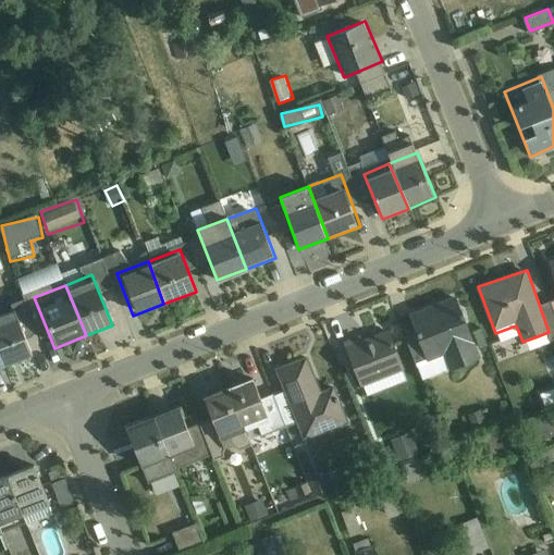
[(448,370),(480,359),(457,296),(409,312),(427,362),(444,357),(448,370)]
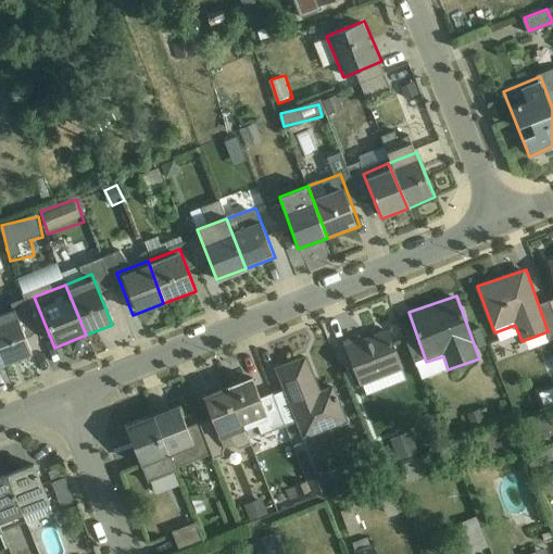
[(0,356),(3,367),(34,356),(16,310),(0,315),(0,356)]
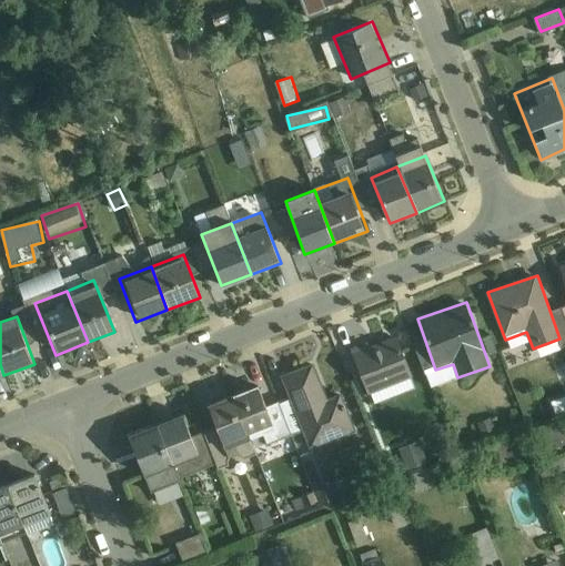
[(369,400),(413,382),(393,335),(350,353),(369,400)]
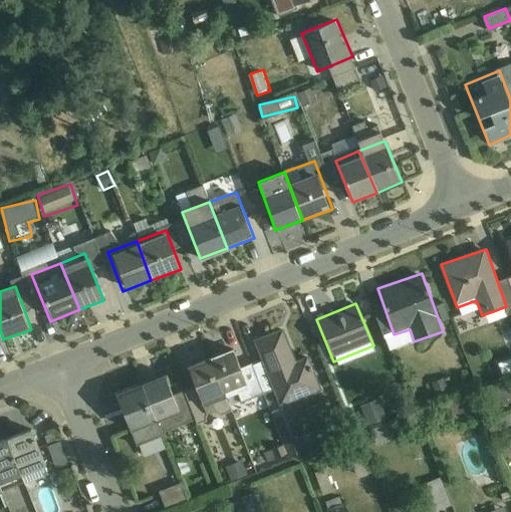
[(279,408),(320,393),(309,361),(297,365),(284,331),(255,341),(279,408)]
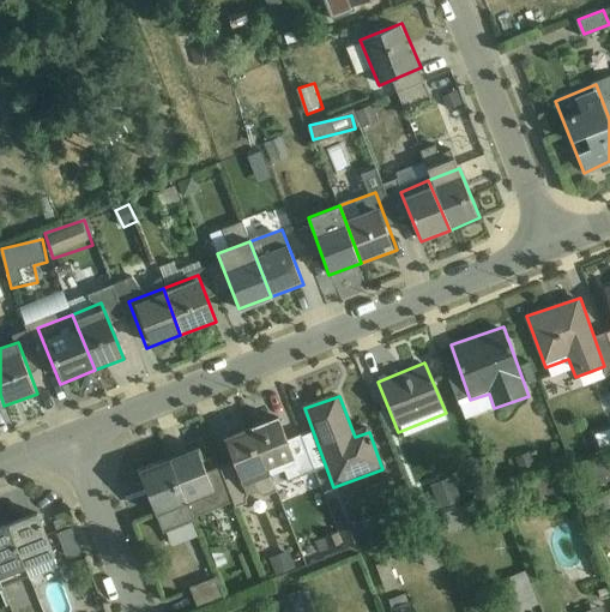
[(265,474),(294,462),(277,418),(247,430),(265,474)]
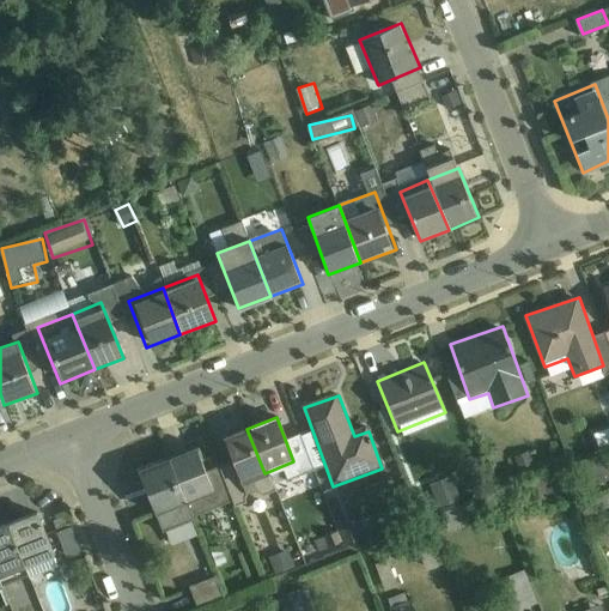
[(265,473),(247,429),(223,439),(241,483),(265,473)]
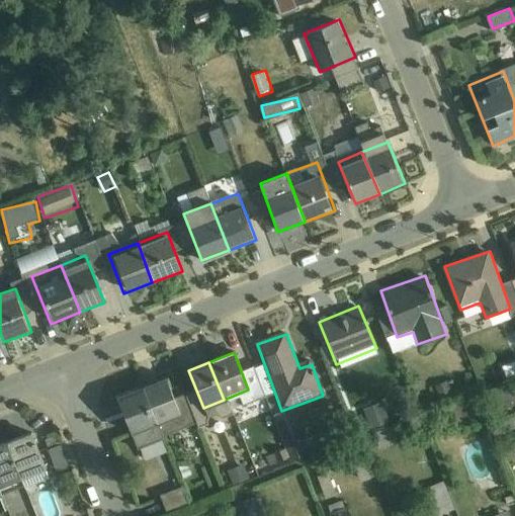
[(507,375),(514,373),(514,362),(505,364),(507,375)]
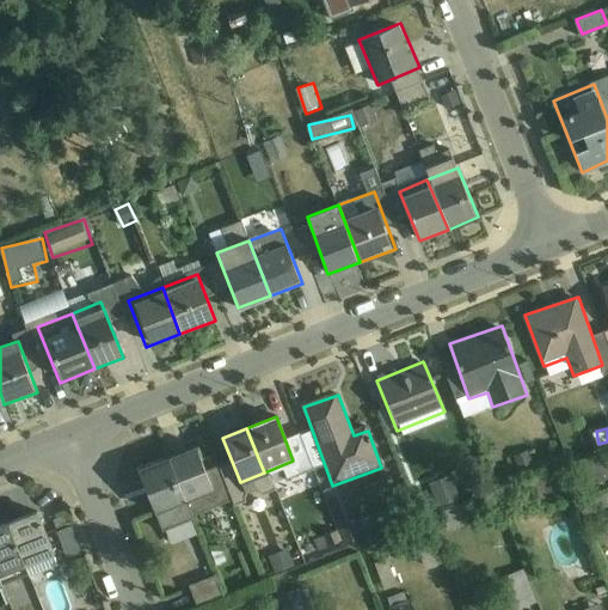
[(184,502),(213,490),(196,447),(166,459),(184,502)]
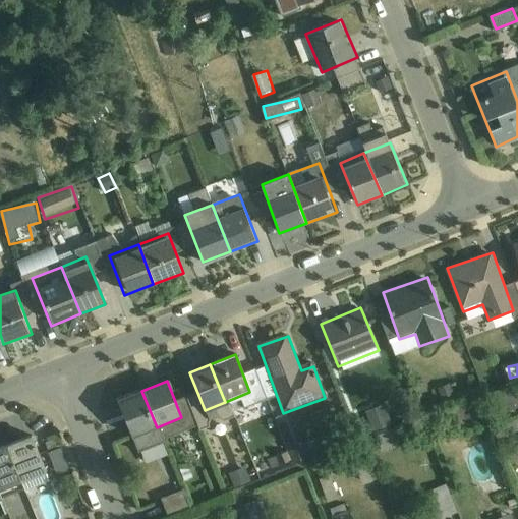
[(157,427),(141,391),(118,400),(132,438),(157,427)]
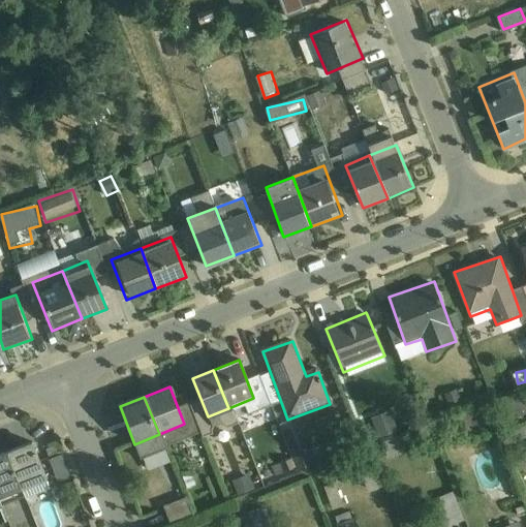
[(385,437),(398,432),(390,413),(377,420),(385,437)]
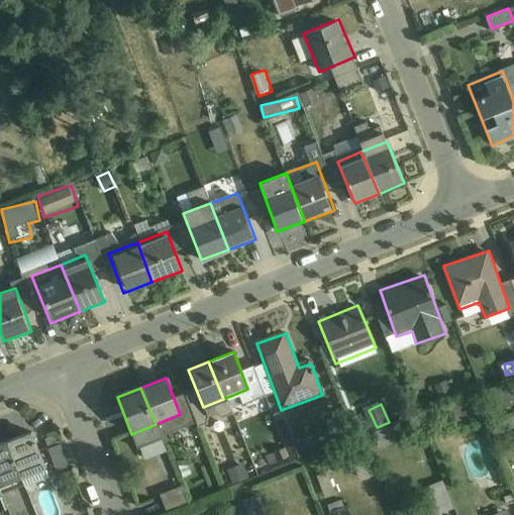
[(382,450),(398,443),(391,426),(375,432),(382,450)]
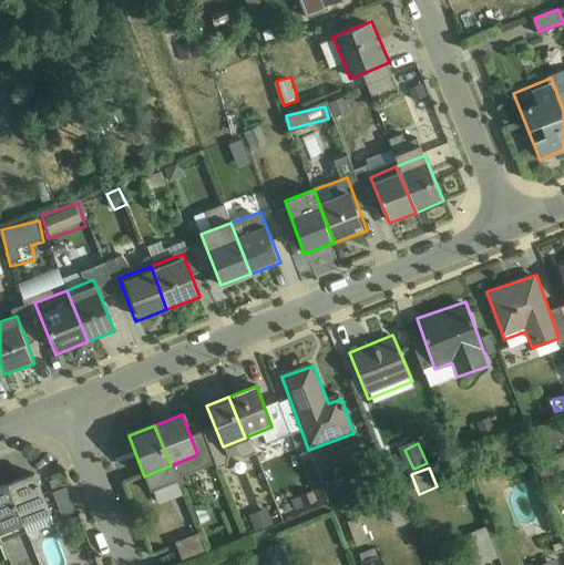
[(21,525),(51,513),(34,472),(4,484),(21,525)]
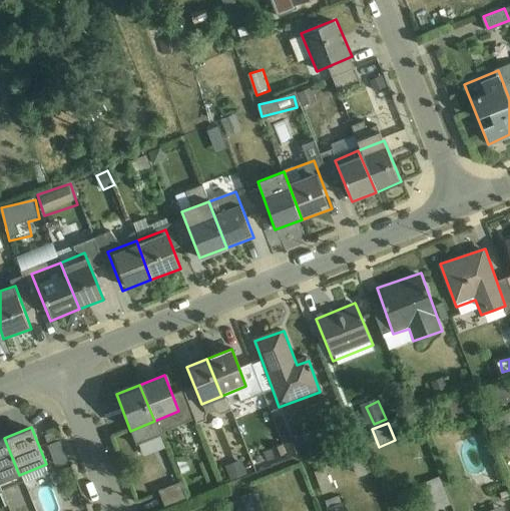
[(0,482),(19,475),(4,438),(0,439),(0,482)]
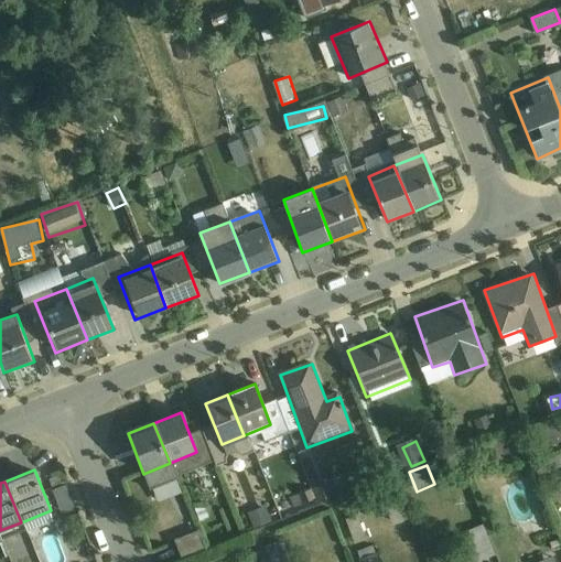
[(293,511),(336,496),(331,482),(288,497),(293,511)]
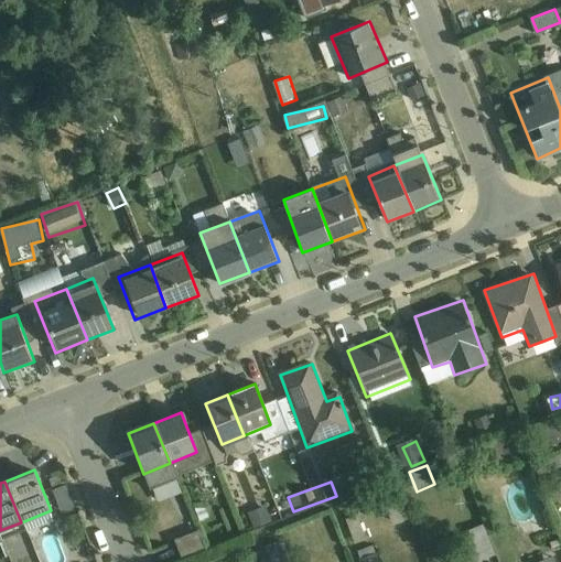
[(251,527),(270,526),(270,508),(250,509),(251,527)]
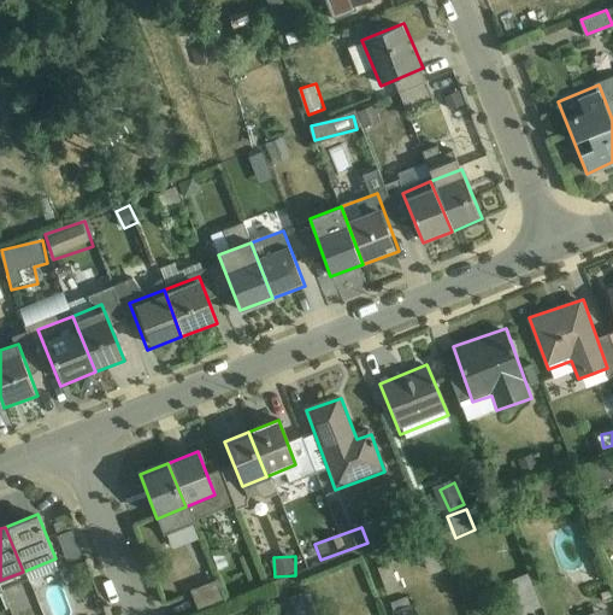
[(520,580),(528,614),(541,614),(532,577),(520,580)]
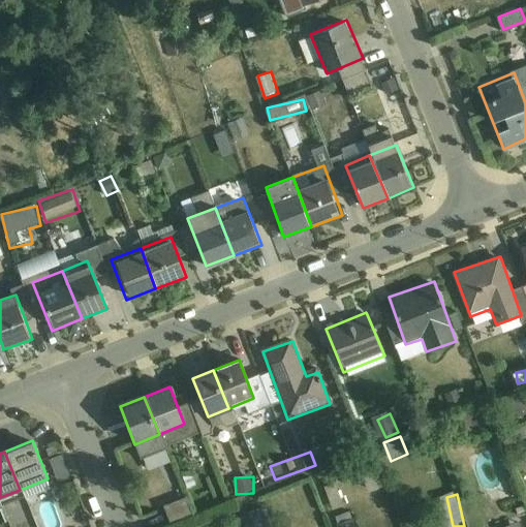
[(173,522),(193,514),(187,497),(165,505),(173,522)]
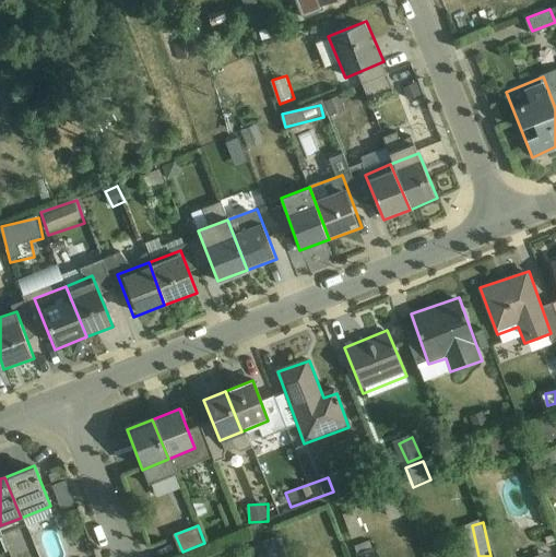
[(276,556),(279,541),(263,540),(261,556),(276,556)]
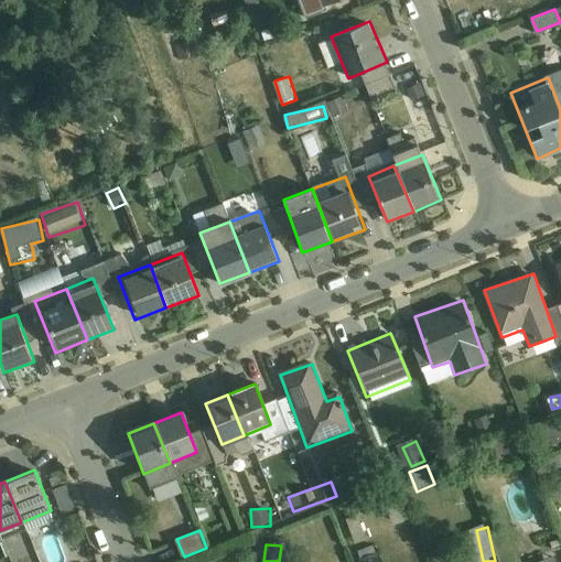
[(355,554),(359,561),(378,561),(370,547),(355,554)]
